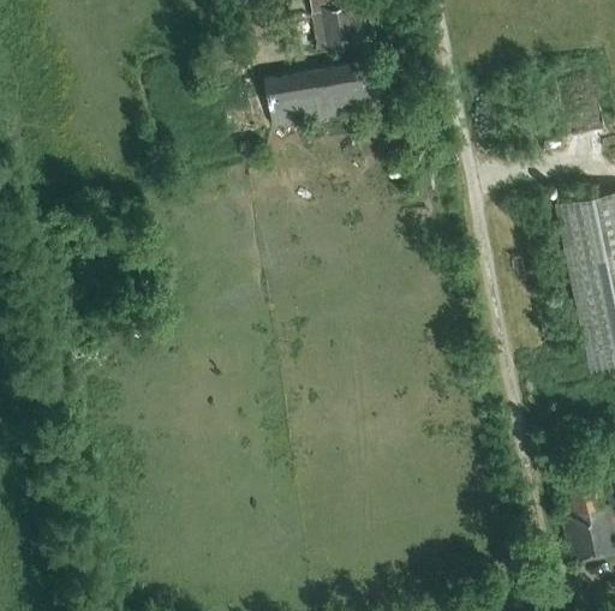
[(317,53),(368,45),(359,0),(308,0),(311,15),(317,53)]
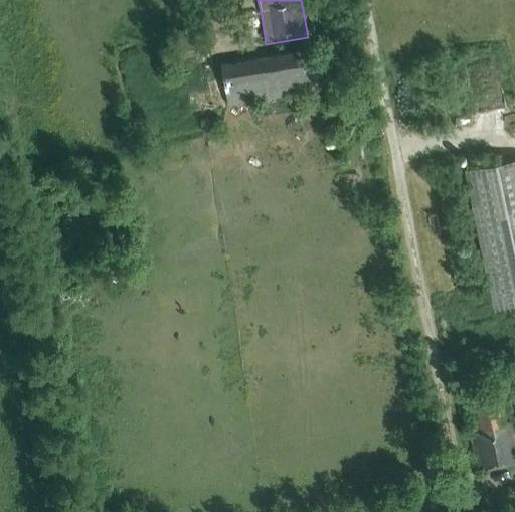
[(226,107),(318,92),(315,72),(341,68),(339,53),(313,58),(312,49),(219,65),(226,107)]
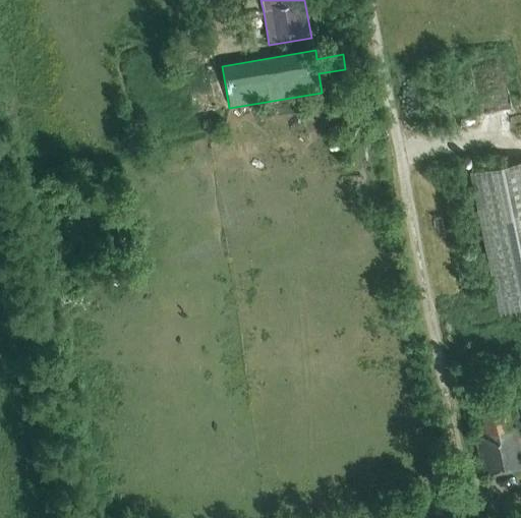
[(520,165),(502,170),(470,176),(499,312),(520,307),(520,165)]
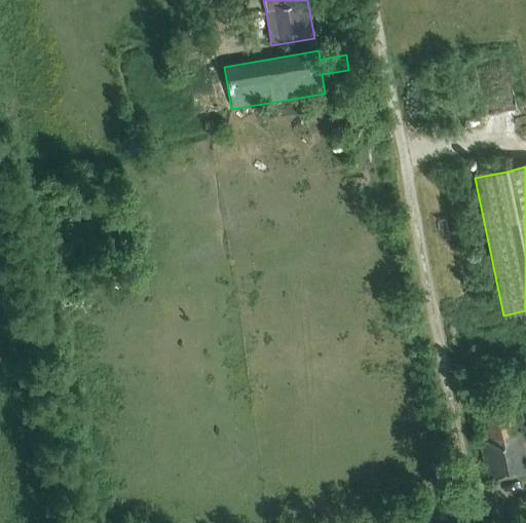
[(488,484),(525,476),(525,453),(522,433),(521,434),(516,412),(482,420),(486,440),(479,442),(488,484)]
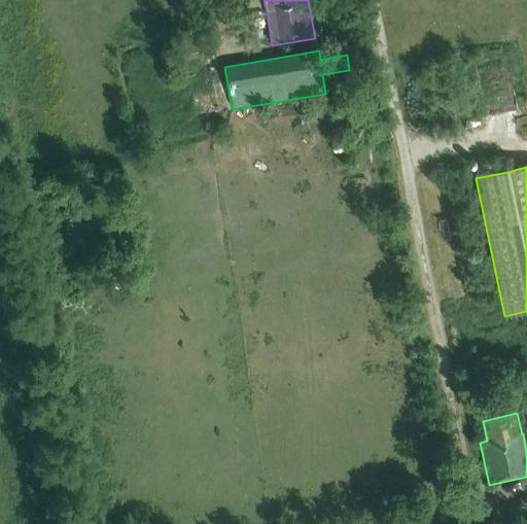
[(526,523),(526,504),(516,508),(519,523),(526,523)]
